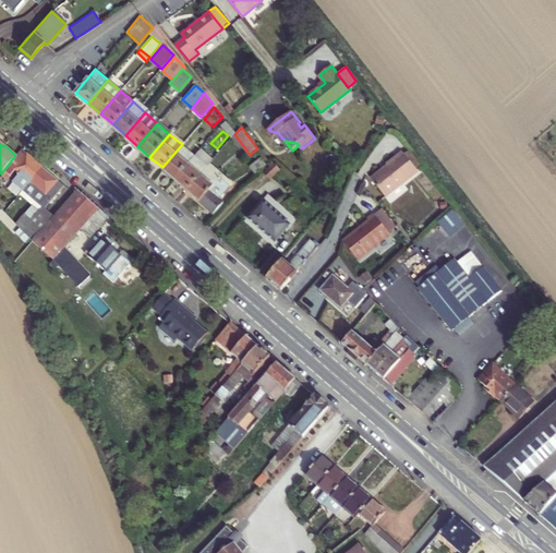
[(162,167),(174,178),(194,155),(182,144),(162,167)]
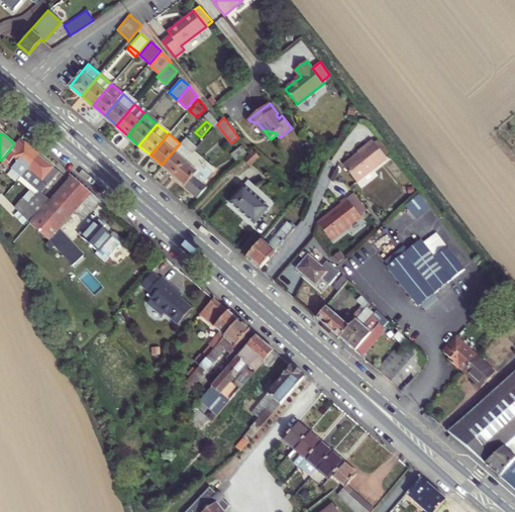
[(20,175),(38,154),(19,137),(14,143),(1,161),(0,162),(0,173),(8,164),(20,175)]
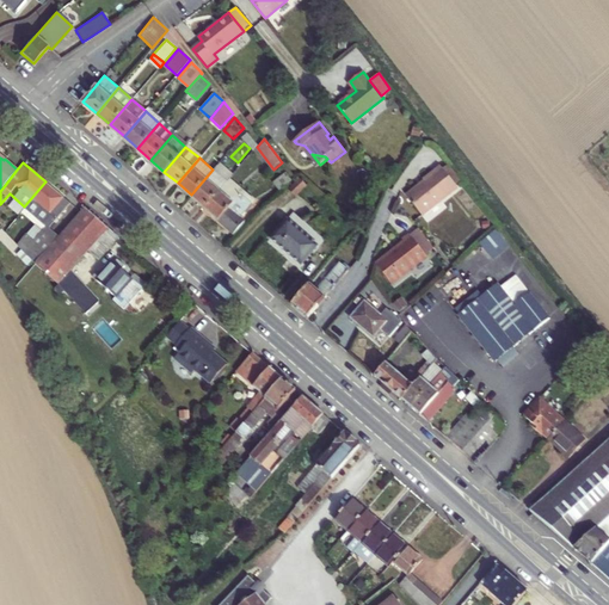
[(407,195),(423,215),(459,187),(442,166),(424,179),(425,180),(407,195)]
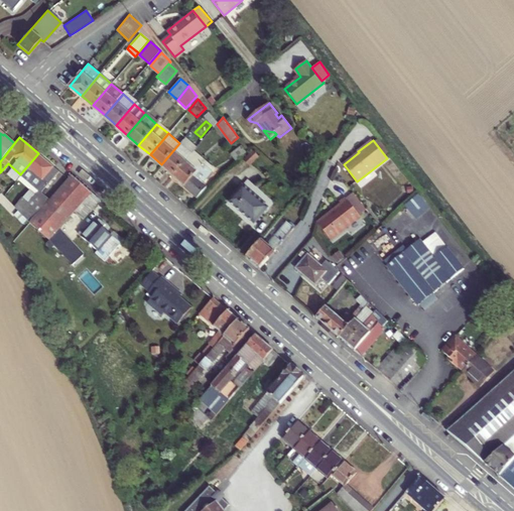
[(172,174),(190,153),(179,143),(161,164),(172,174)]
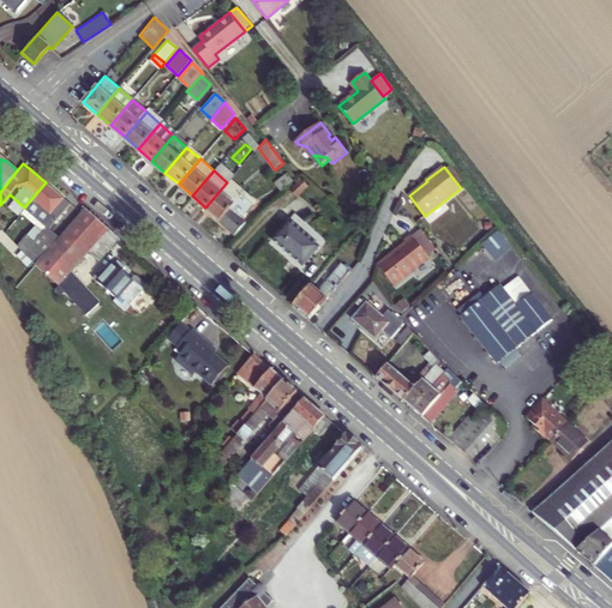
[(280,188),(292,179),(286,170),(273,180),(280,188)]
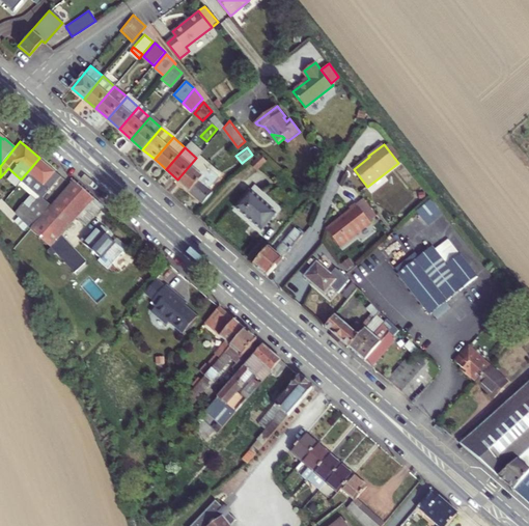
[(259,155),(251,163),(257,168),(265,160),(259,155)]
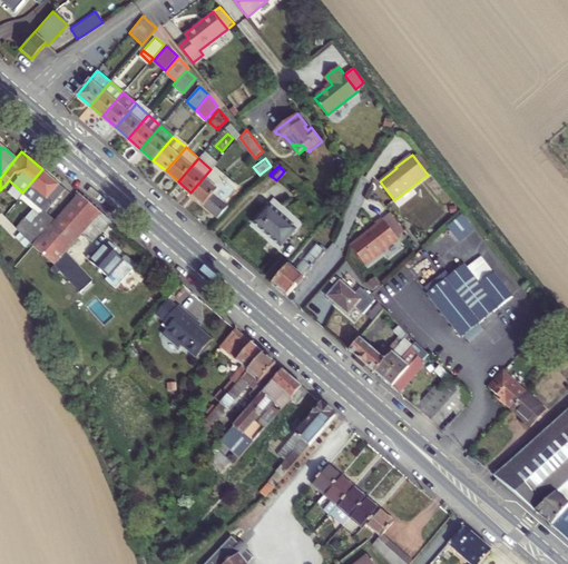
[(42,169),(22,193),(39,207),(28,219),(21,214),(12,225),(31,245),(35,241),(55,219),(45,211),(65,188),(42,169)]
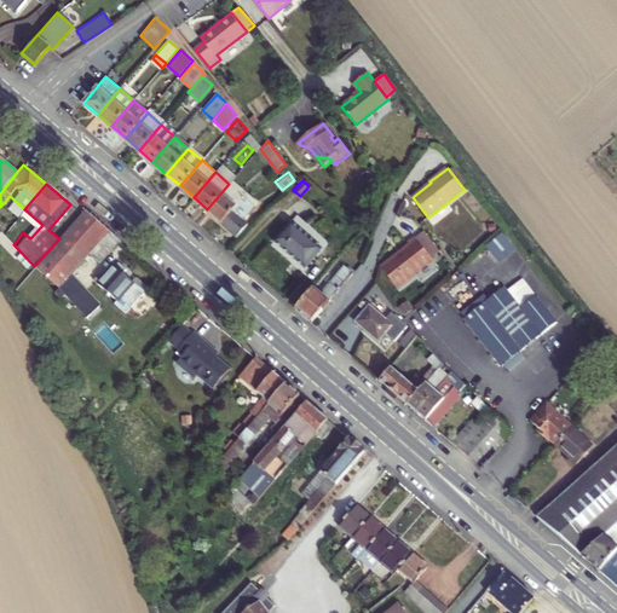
[(246,198),(229,184),(207,209),(221,223),(236,206),(246,198)]
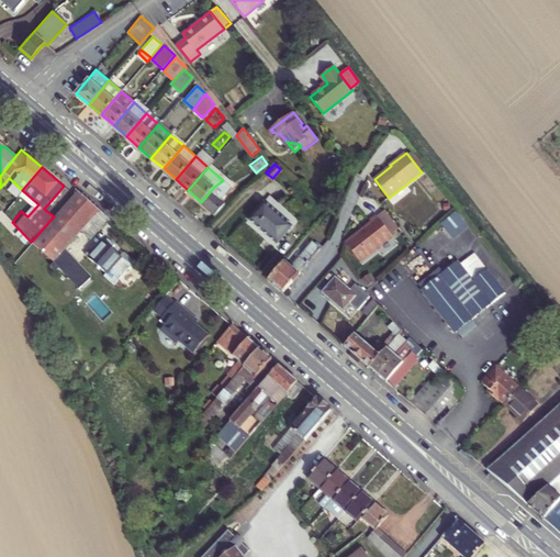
[(214,213),(225,202),(221,199),(231,187),(223,180),(214,187),(201,202),(214,213)]
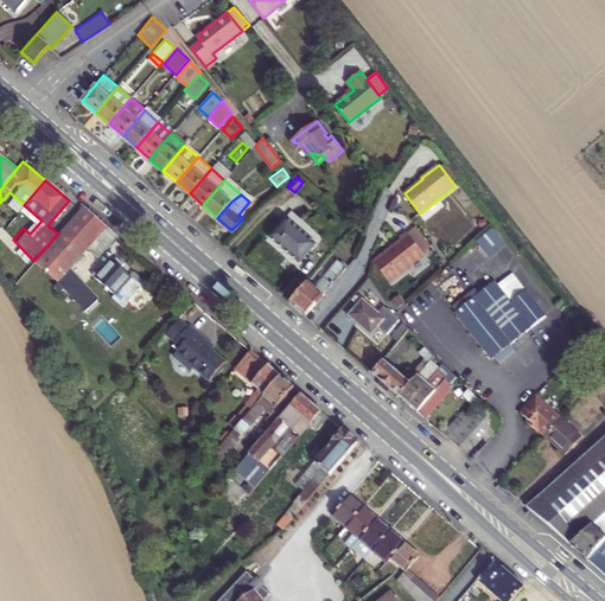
[(87,248),(107,224),(83,205),(37,257),(57,281),(70,267),(87,248)]
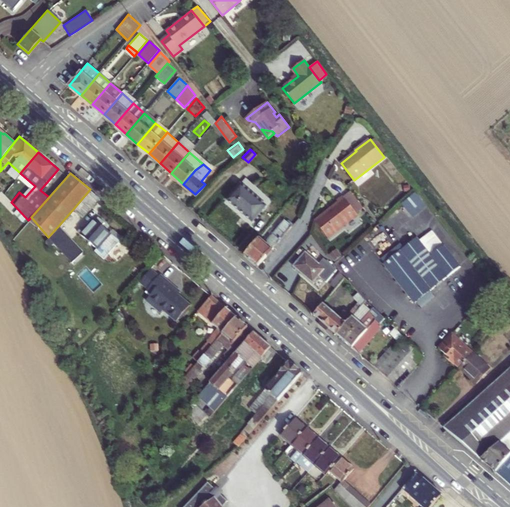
[(240,182),(225,199),(251,220),(265,204),(240,182)]
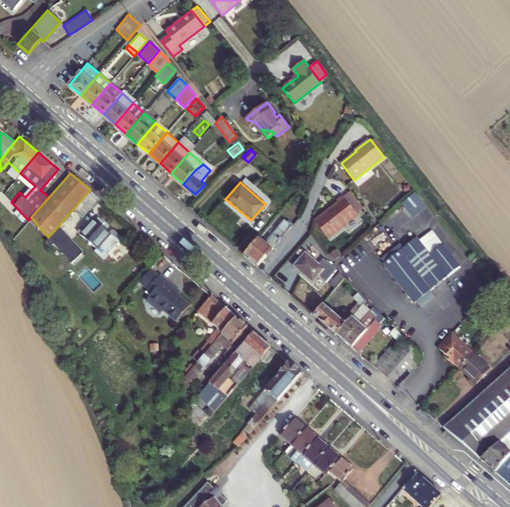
[(73,209),(82,216),(99,197),(90,189),(73,209)]
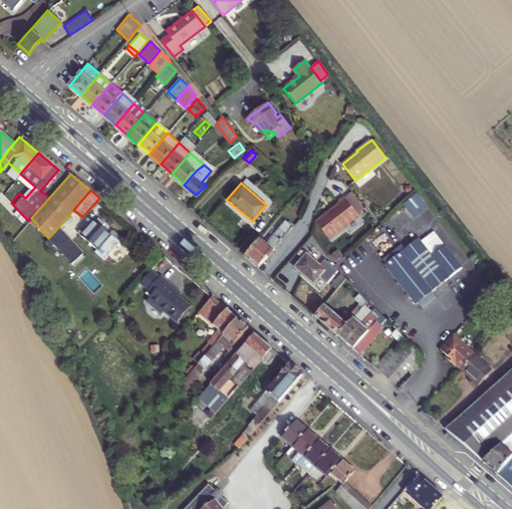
[(349,191),(343,196),(356,213),(363,207),(349,191)]
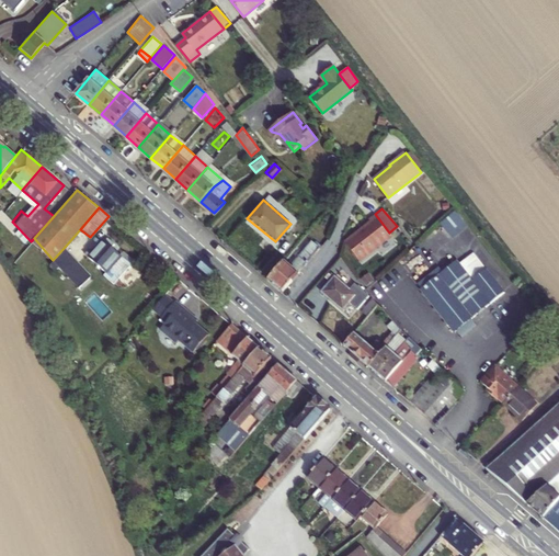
[(457,212),(442,224),(454,239),(469,227),(457,212)]
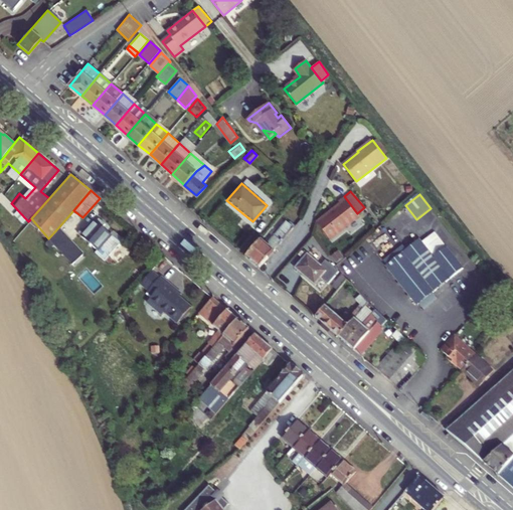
[(316,220),(329,237),(358,214),(357,213),(344,196),(343,196),(338,200),(339,201),(316,220)]
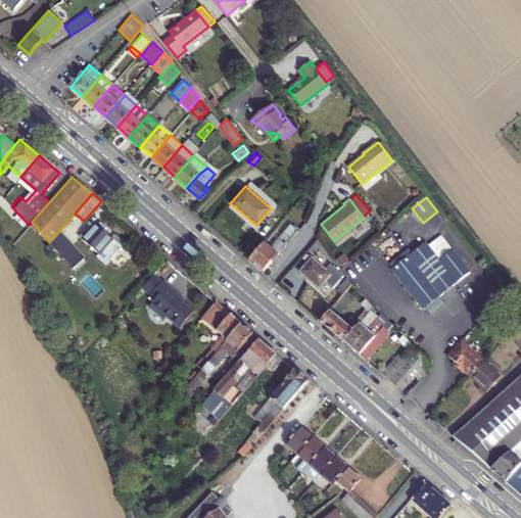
[(96,222),(87,233),(83,231),(80,236),(99,252),(98,254),(107,263),(123,243),(104,229),(106,225),(100,220),(97,223),(96,222)]
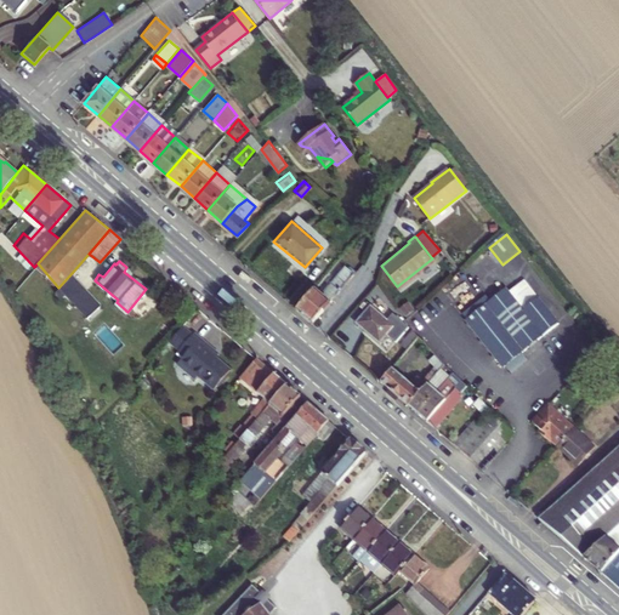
[(295,307),(310,320),(352,272),(344,266),(319,292),(312,286),(295,307)]
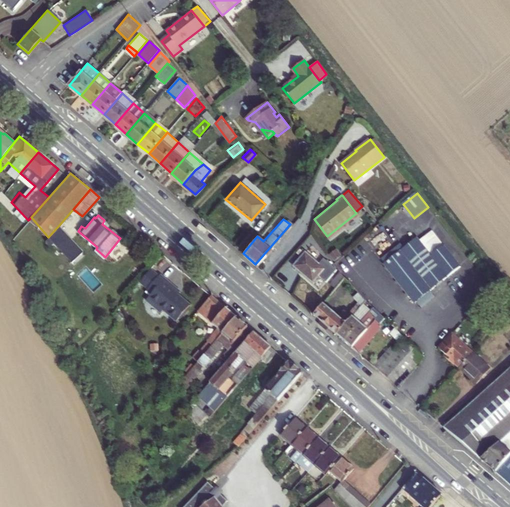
[(59,225),(48,237),(70,261),(82,250),(59,225)]
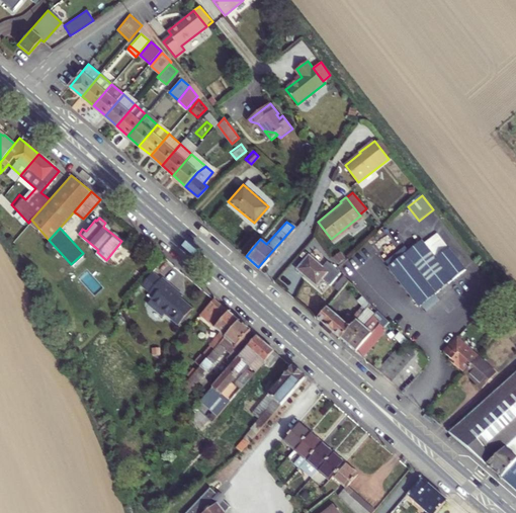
[(422,241),(405,253),(435,292),(465,270),(448,248),(435,258),(422,241)]
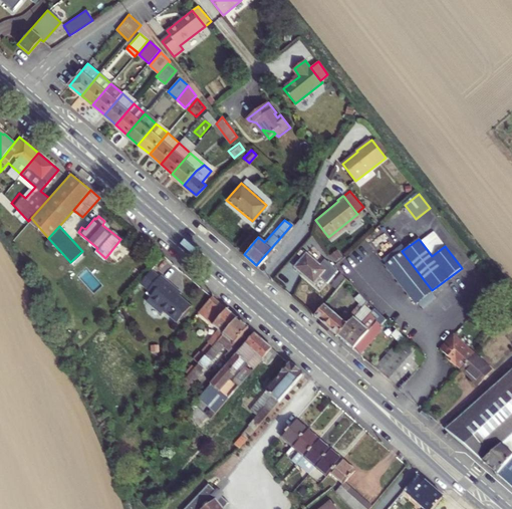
[(304,251),(292,265),(311,281),(317,274),(325,281),(335,269),(322,257),(317,263),(304,251)]
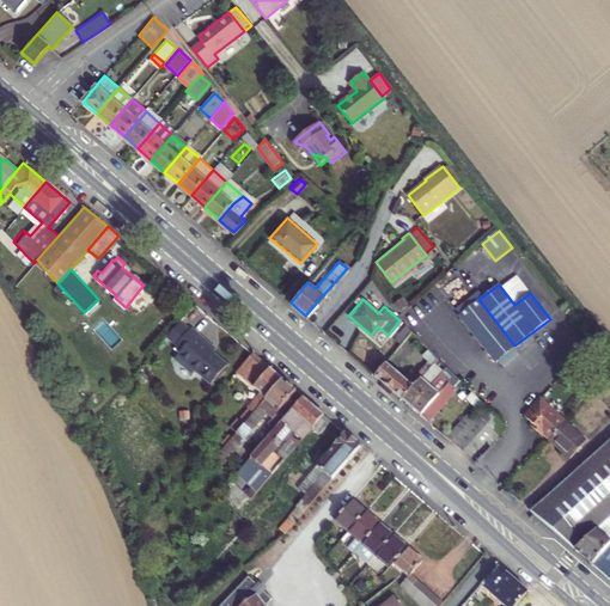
[(514,346),(479,299),(461,313),(495,360),(514,346)]
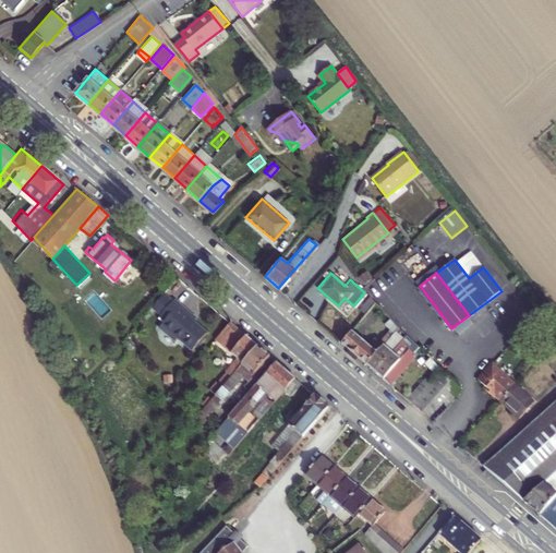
[(153,304),(160,311),(161,309),(171,298),(165,291),(153,304)]
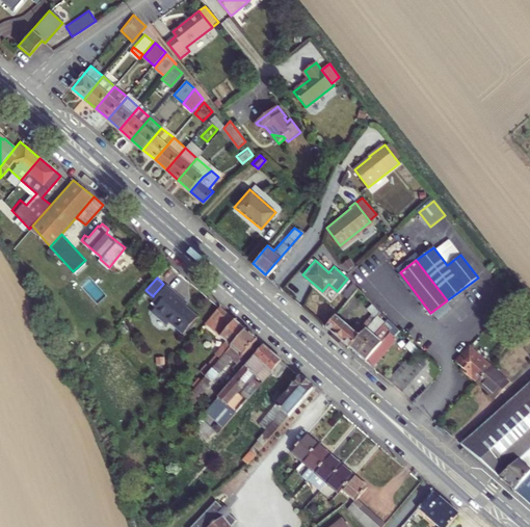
[(163,284),(154,294),(160,298),(157,301),(152,309),(166,321),(169,318),(183,330),(196,314),(180,299),(182,297),(164,282),(163,284)]
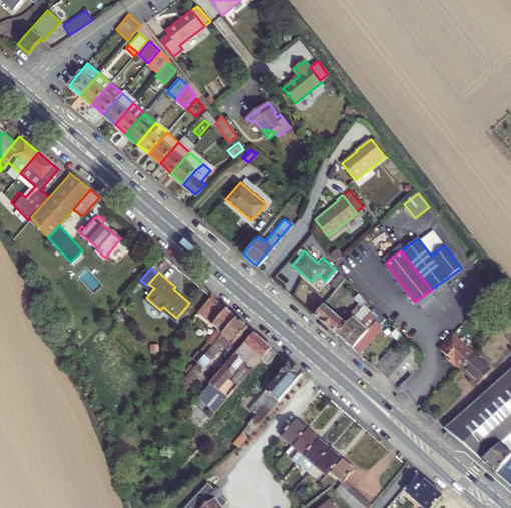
[(329,284),(334,288),(338,283),(343,278),(339,272),(329,284)]
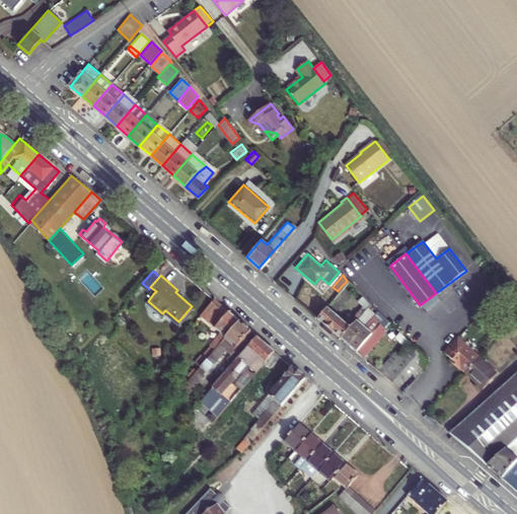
[(358,308),(362,311),(365,307),(369,303),(361,295),(356,300),(361,305),(358,308)]
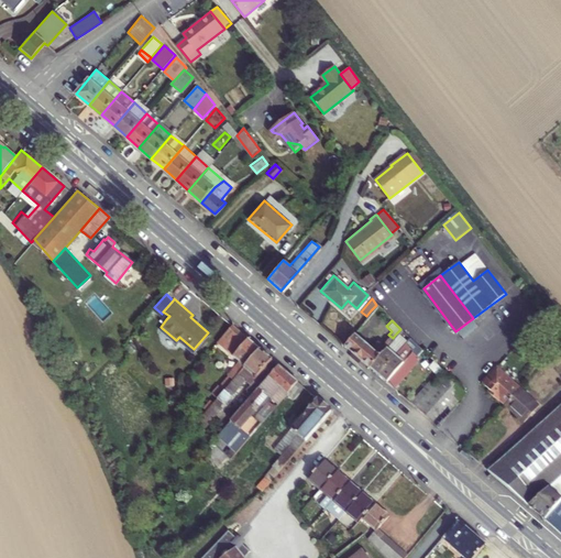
[(257,349),(228,324),(213,341),(238,361),(231,370),(237,374),(257,349)]
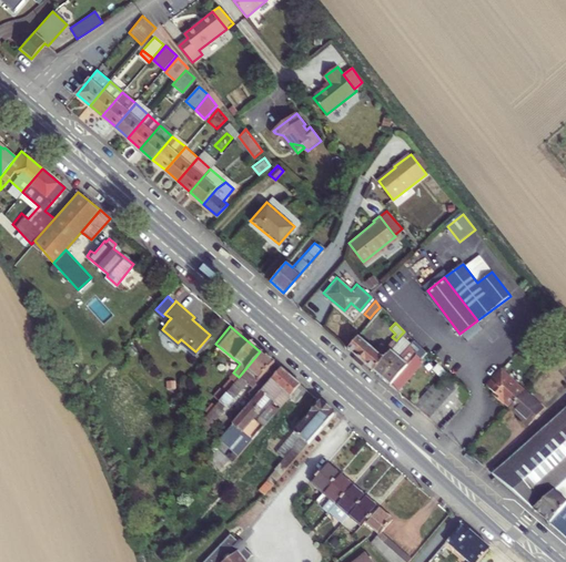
[(356,334),(346,347),(371,368),(394,343),(390,339),(384,346),(378,343),(373,349),(356,334)]
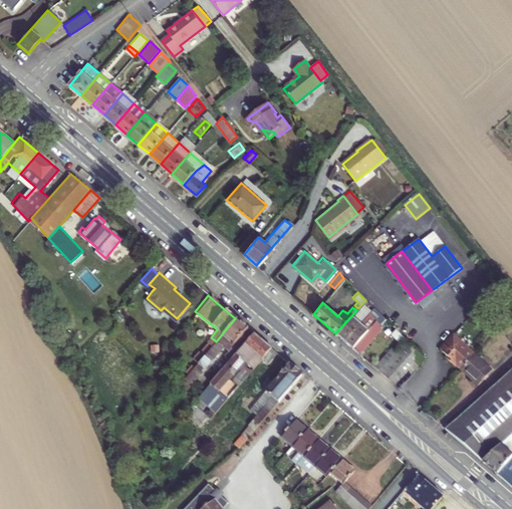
[(356,310),(335,333),(343,340),(368,311),(361,304),(358,308),(356,310)]
